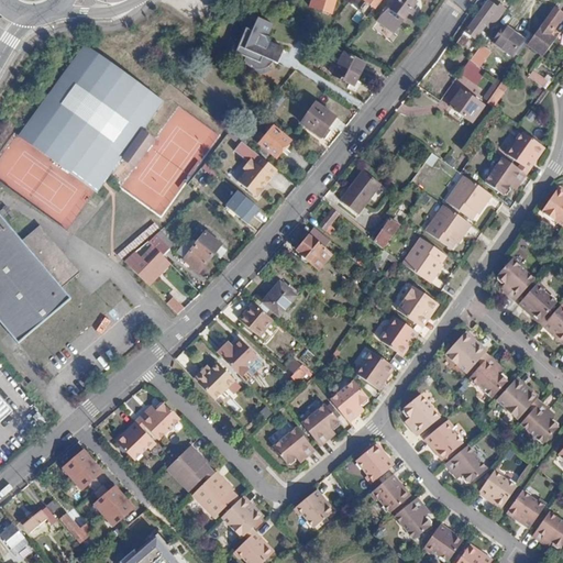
[(318,0),(318,1),(315,0),(312,10),(332,15),(335,0),(318,0)]
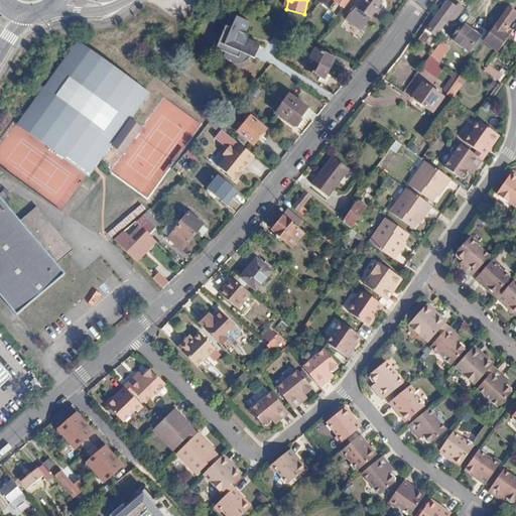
[(362,31),(371,18),(382,3),(378,0),(361,0),(356,8),(347,20),(362,31)]
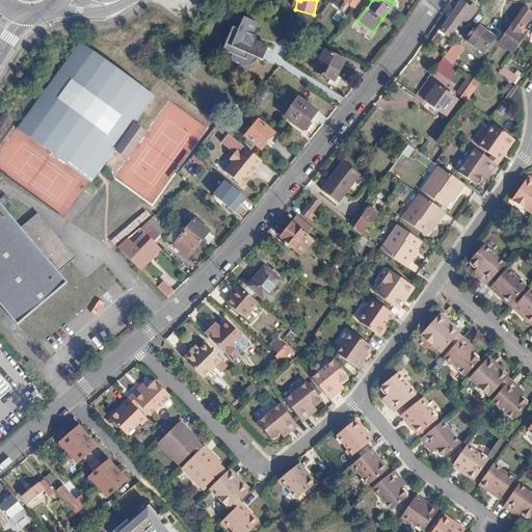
[(461,3),(448,24),(451,26),(456,29),(471,9),(461,3)]
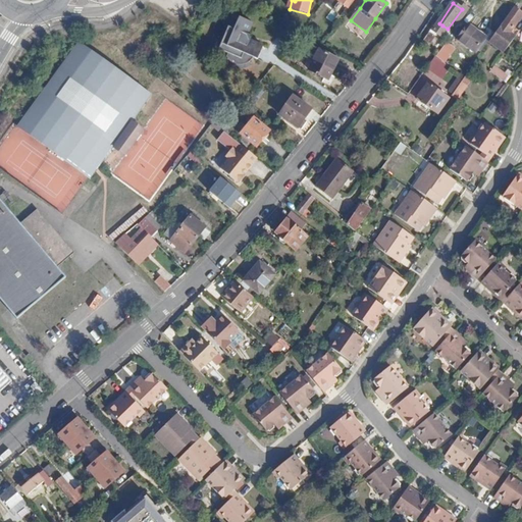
[(521,15),(514,9),(491,42),(505,52),(517,37),(511,32),(516,25),(521,16),(521,15)]
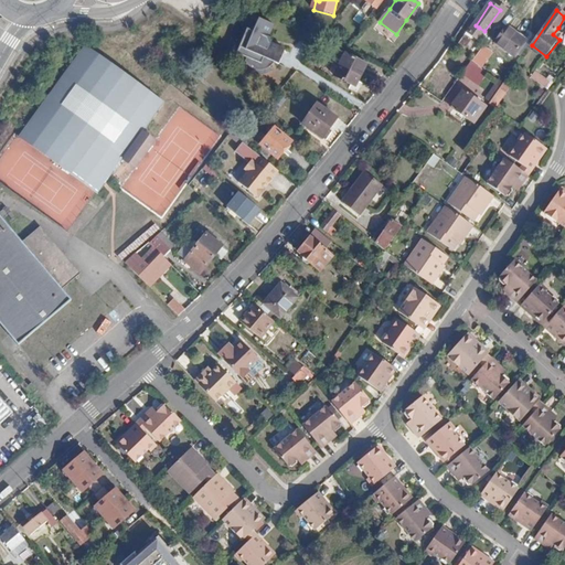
[(473,24),(467,33),(472,38),(479,28),(476,25),(473,24)]
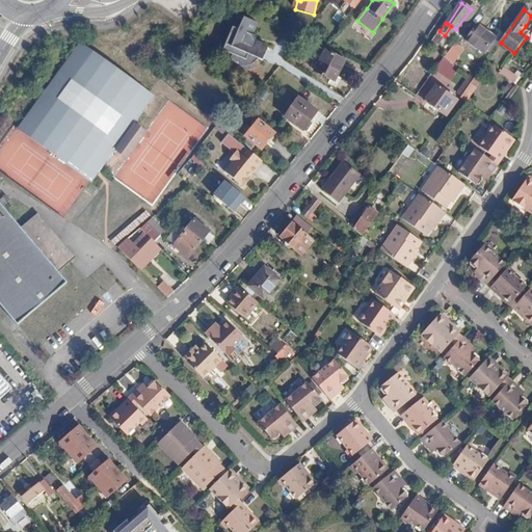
[(526,26),(521,32),(527,37),(531,31),(526,26)]
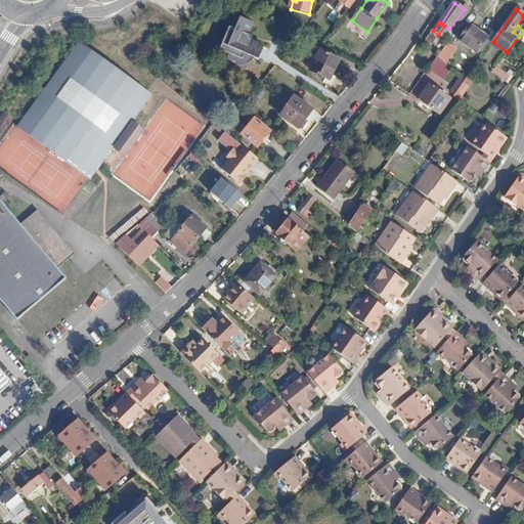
[(229,27),(220,50),(243,59),(253,37),(229,27)]
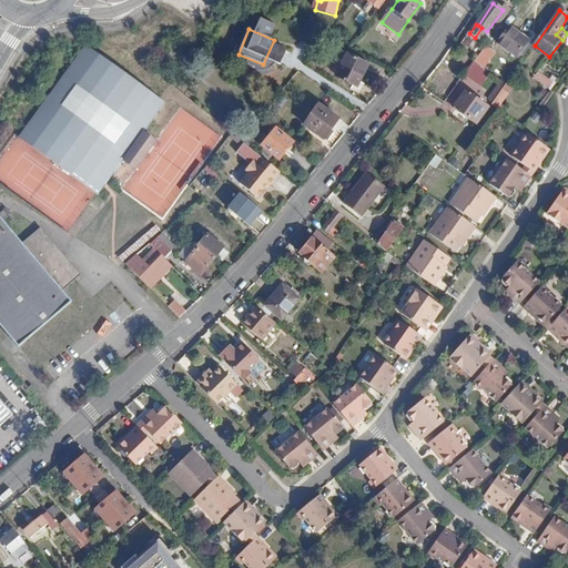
[(500,44),(517,57),(529,41),(511,29),(500,44)]
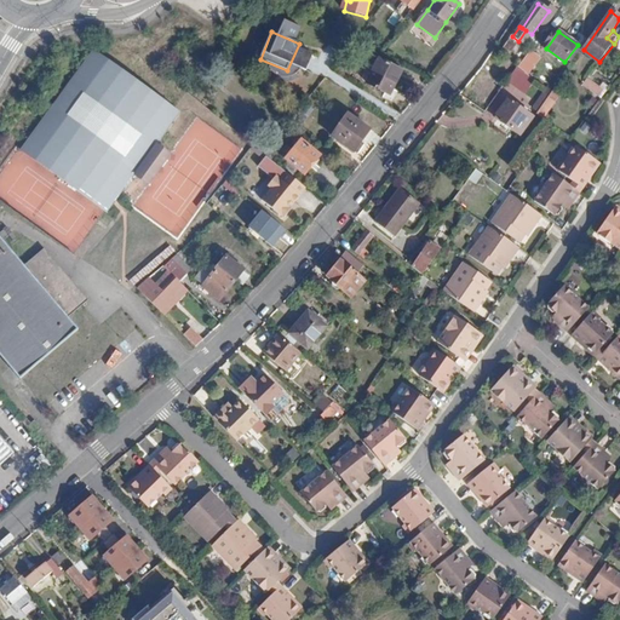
[(512,36),(503,51),(509,56),(520,41),(518,41),(512,36)]
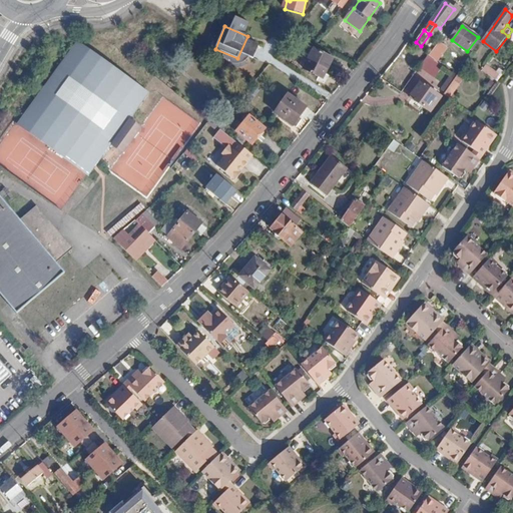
[(73,40),(13,121),(88,177),(111,145),(124,154),(142,131),(130,121),(148,96),(73,40)]
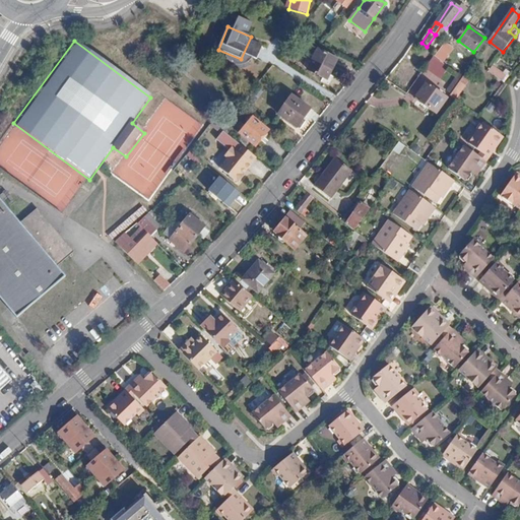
[(319,51),(308,70),(324,78),(329,69),(332,70),(337,60),(319,51)]
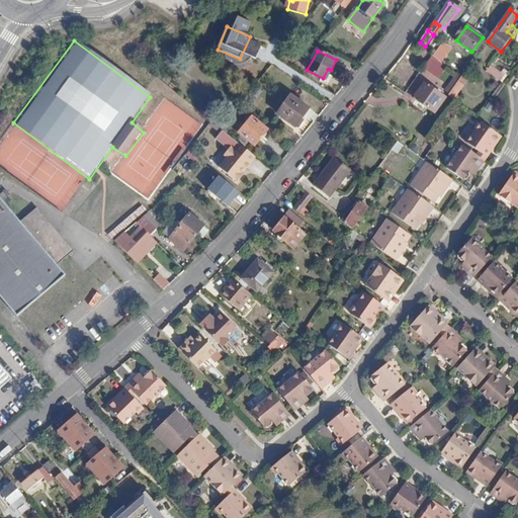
[(442,77),(447,63),(430,58),(425,72),(442,77)]
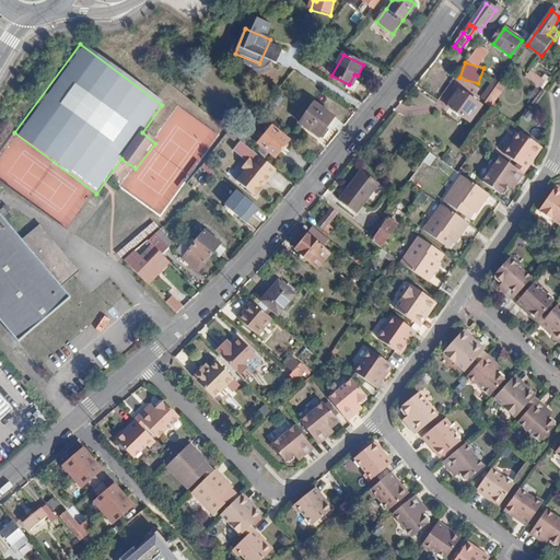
[(531,71),(526,78),(543,90),(547,83),(531,71)]
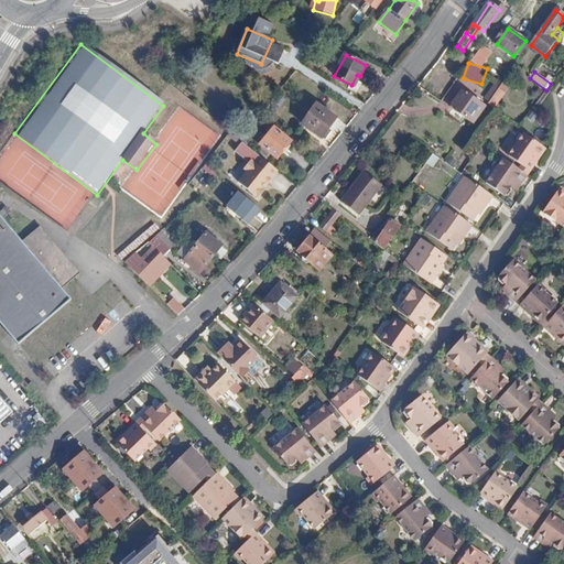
[(499,80),(491,91),(496,95),(503,83),(499,80)]
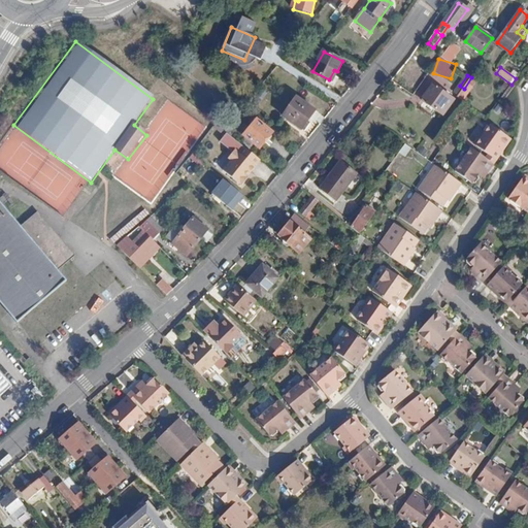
[(471,77),(464,89),(466,91),(468,92),(479,79),(473,75),(472,76),(471,77)]
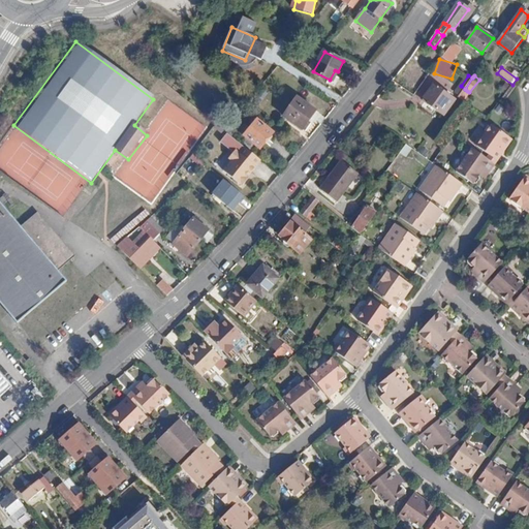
[(424,99),(430,103),(428,104),(442,116),(455,101),(434,85),(424,99)]
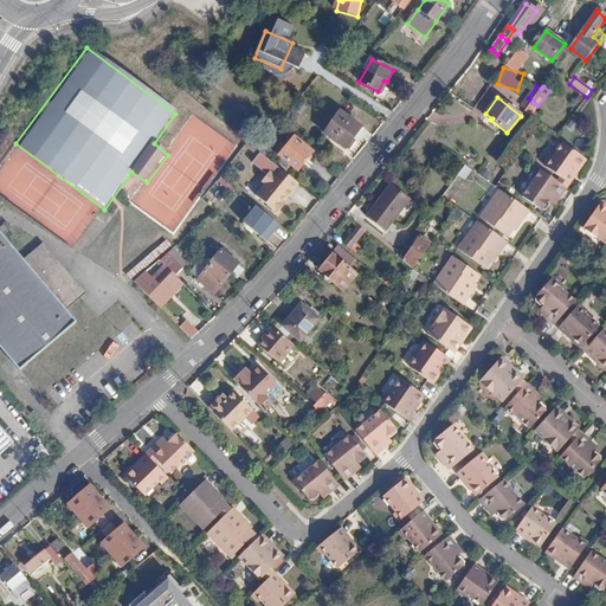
[(533,102),(524,113),(528,115),(535,104),(533,102)]
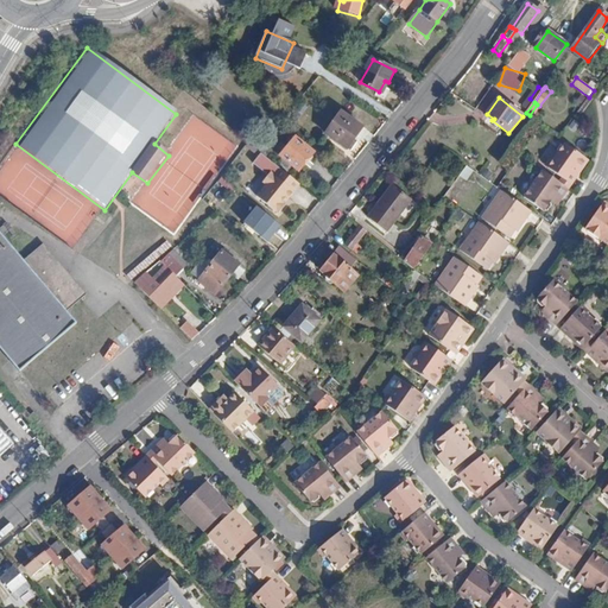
[(342,113),(327,135),(349,151),(363,128),(342,113)]
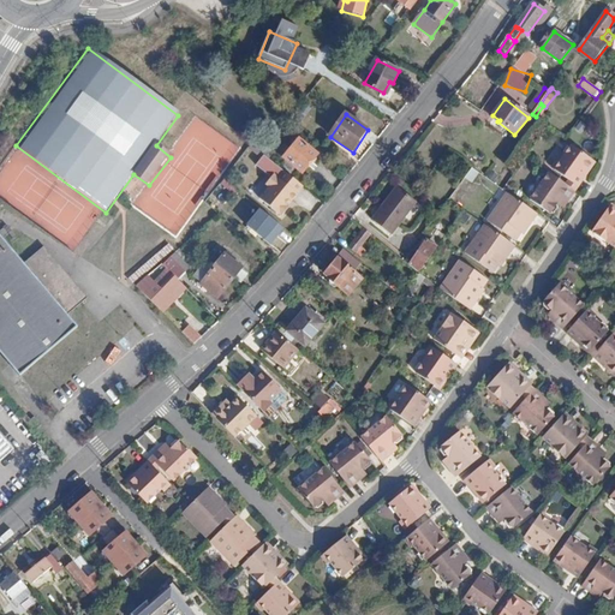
[(287,161),(281,168),(284,171),(294,180),(300,172),(303,174),(318,155),(299,141),(291,150),(287,156),(285,159),(287,161)]
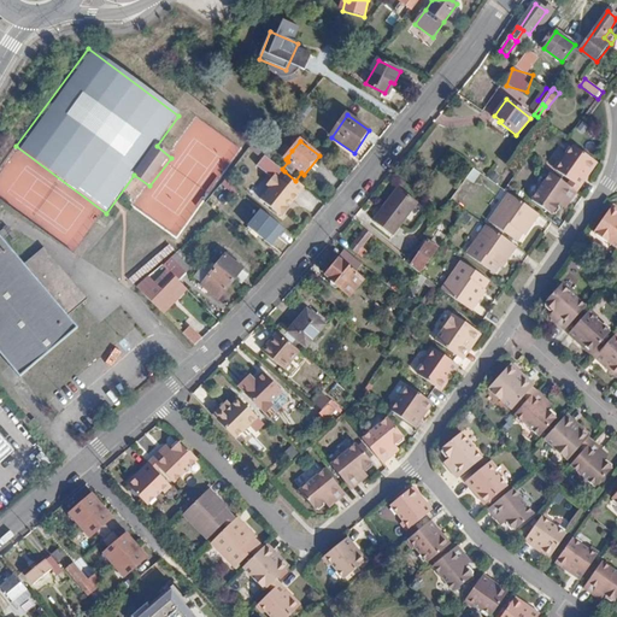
[(568,142),(551,168),(570,182),(579,187),(585,178),(580,175),(592,158),(568,142)]
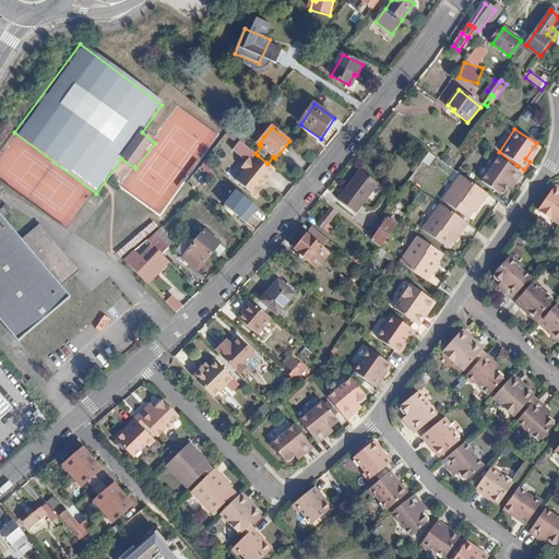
[(254,137),(261,142),(264,137),(259,132),(254,137)]
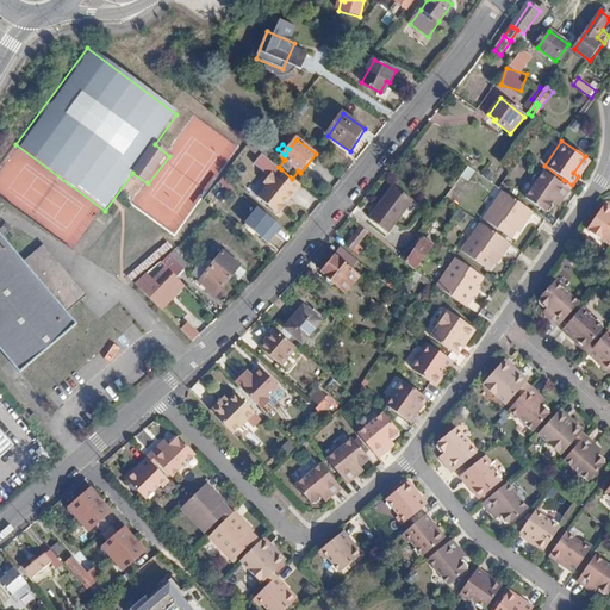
[(585,156),(573,173),(578,176),(590,160),(585,156)]
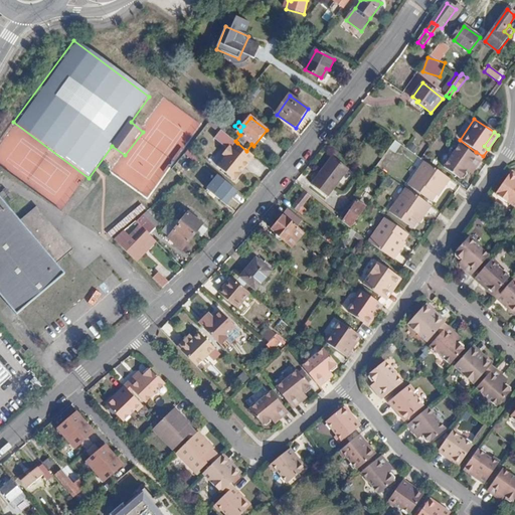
[(394,141),(389,148),(402,157),(407,150),(394,141)]
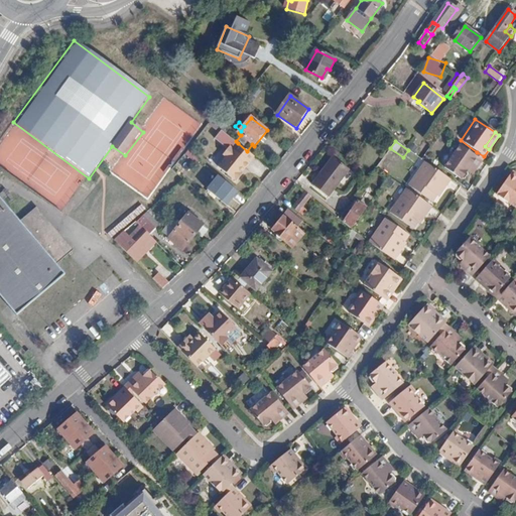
[(247,151),(238,143),(234,149),(231,147),(224,155),(226,157),(218,167),(237,182),(243,174),(240,171),(243,168),(245,170),(250,163),(255,157),(247,151)]
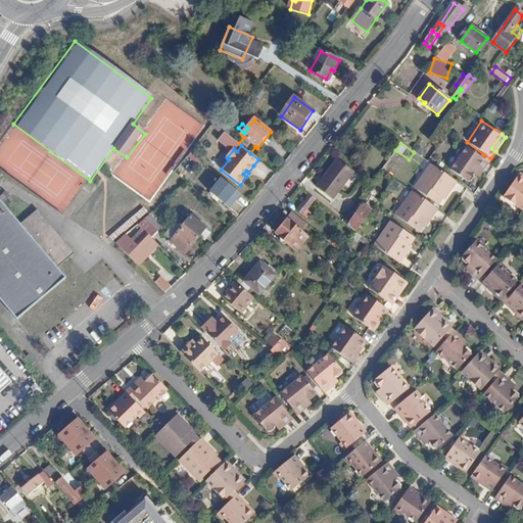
[(463,147),(448,169),(465,182),(468,181),(471,177),(471,174),(474,169),(480,173),(486,163),(480,158),(463,147)]
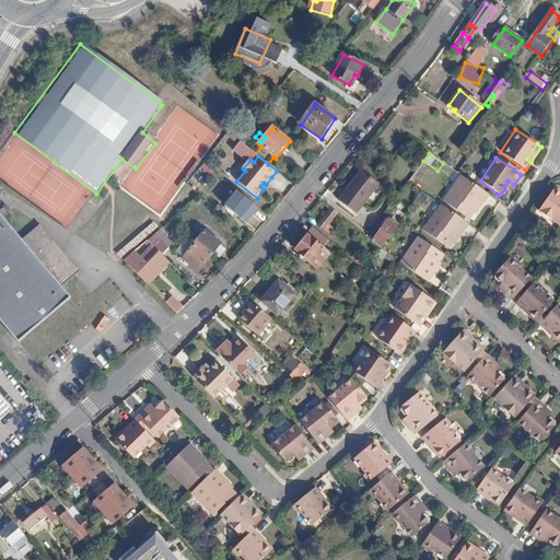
[(517,165),(514,170),(521,175),(525,170),(517,165)]
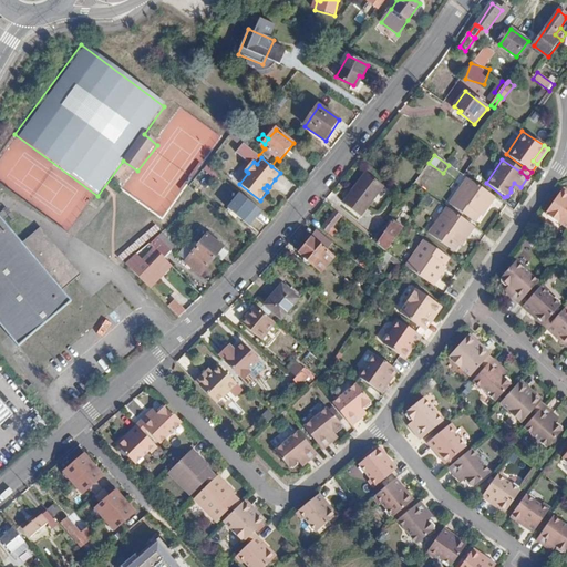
[(367,174),(343,204),(359,216),(382,186),(367,174)]
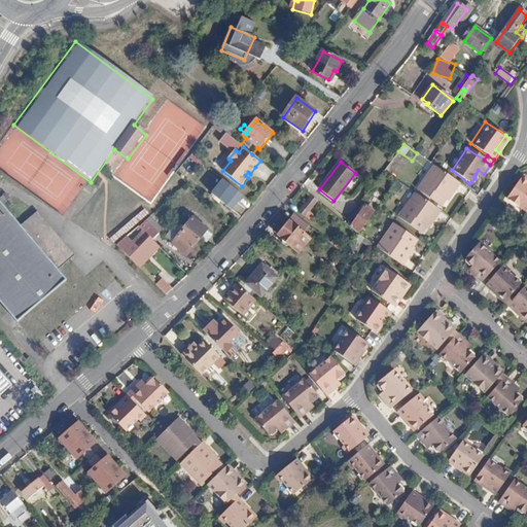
[(432,165),(416,188),(441,205),(445,199),(448,195),(451,197),(459,184),(432,165)]
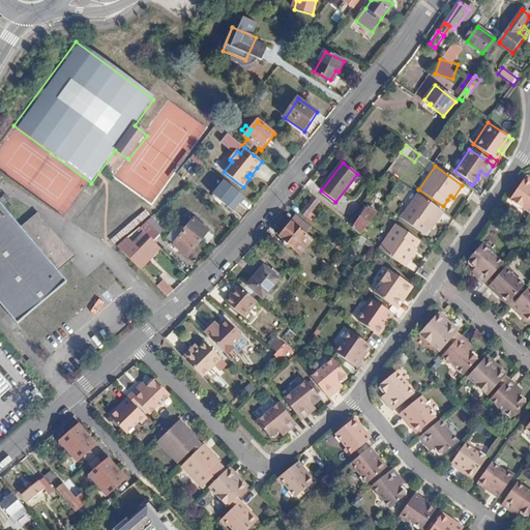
[(480,171),(477,176),(483,180),(487,175),(480,171)]
